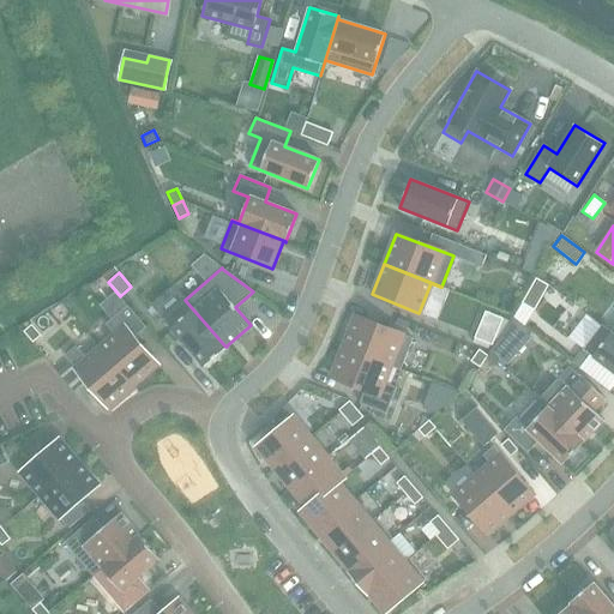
[(534,309),(548,284),(535,277),(522,302),(534,309)]
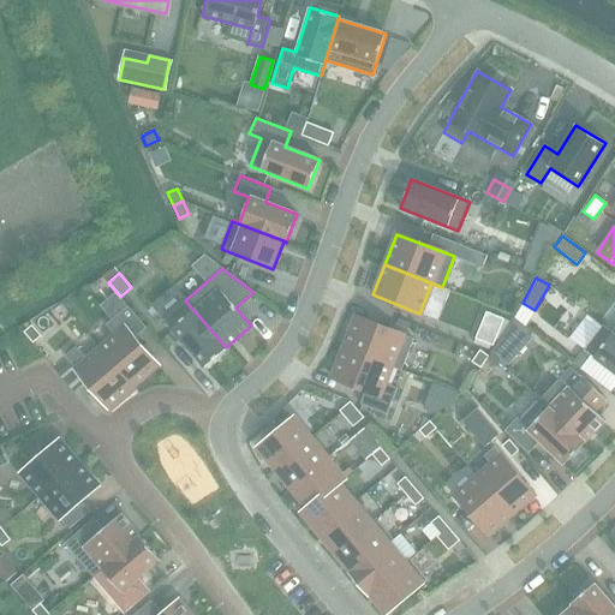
[(163,320),(203,366),(226,347),(185,300),(163,320)]
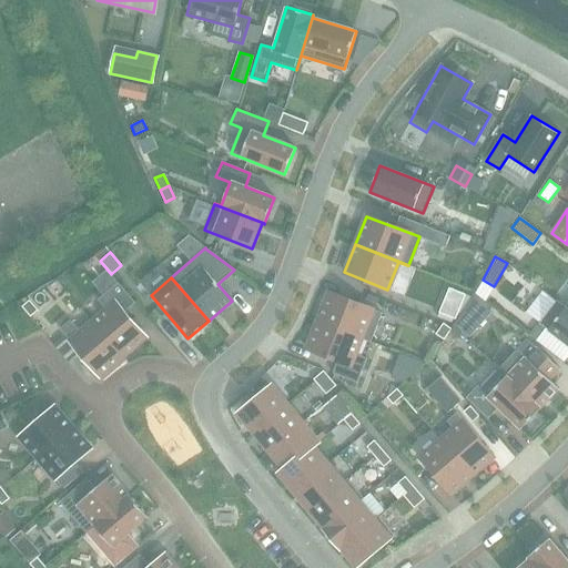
[(122,356),(145,336),(124,312),(134,302),(117,282),(98,300),(105,310),(92,321),(122,356)]
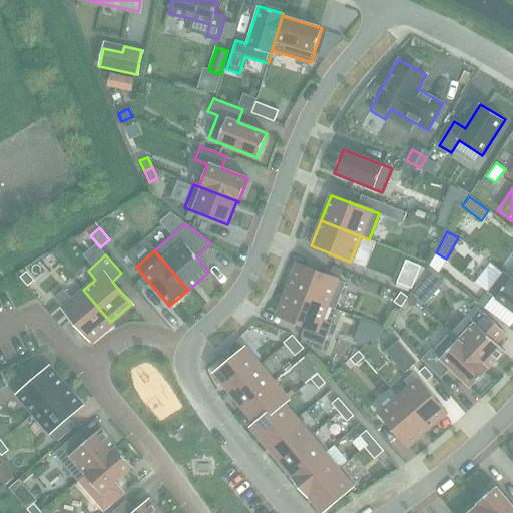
[(405,260),(401,271),(415,277),(420,266),(405,260)]
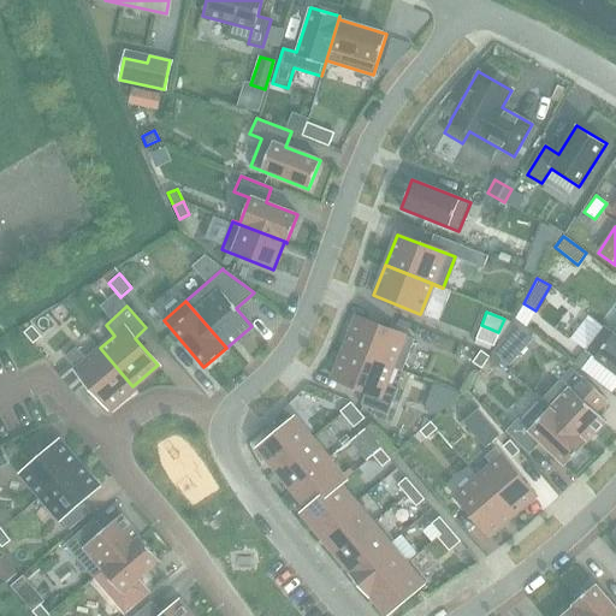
[(356,317),(344,347),(402,369),(414,339),(356,317)]
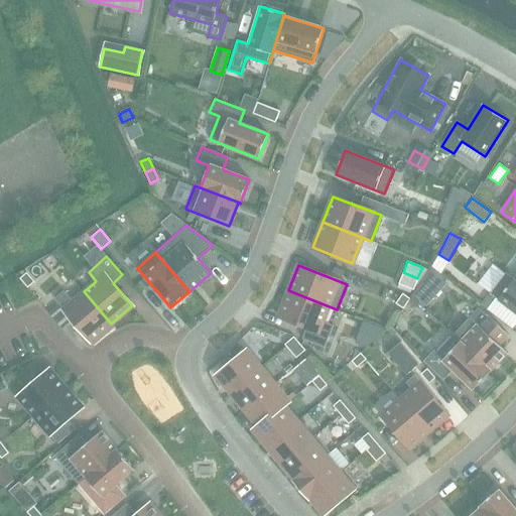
[(444,284),(429,270),(414,293),(425,304),(444,284)]
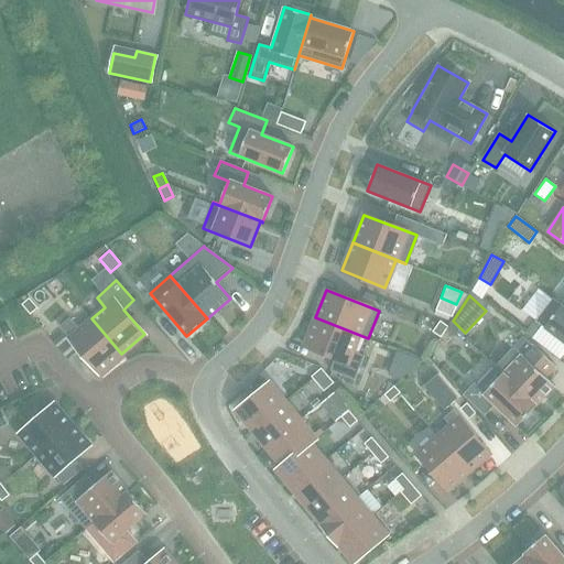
[(452,316),(456,304),(441,297),(435,310),(452,316)]
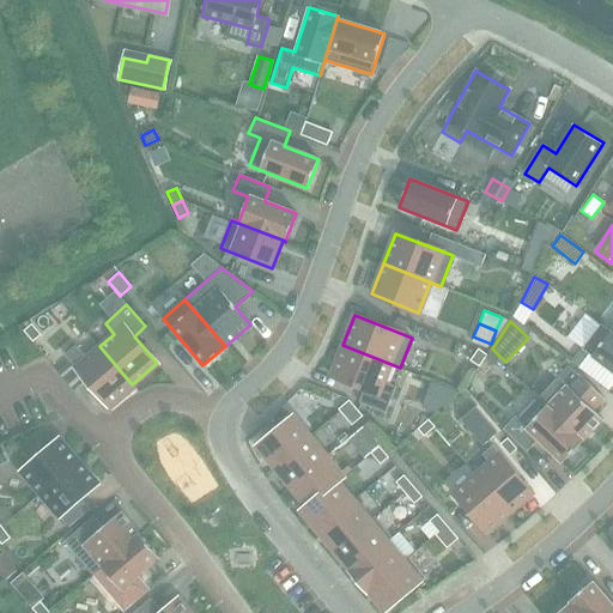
[(582,349),(612,371),(612,334),(600,325),(582,349)]
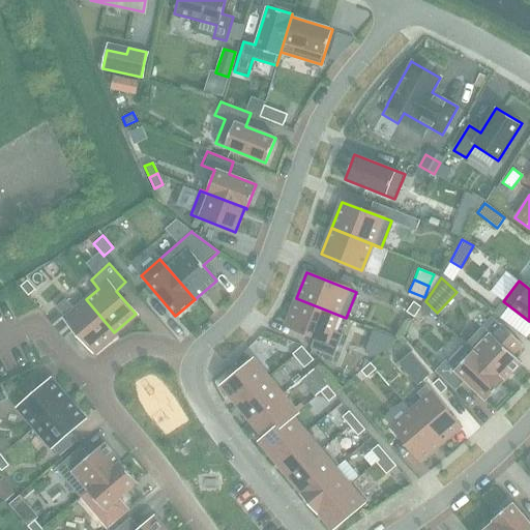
[(519,281),(529,289),(529,283),(528,287),(520,281),(519,281)]
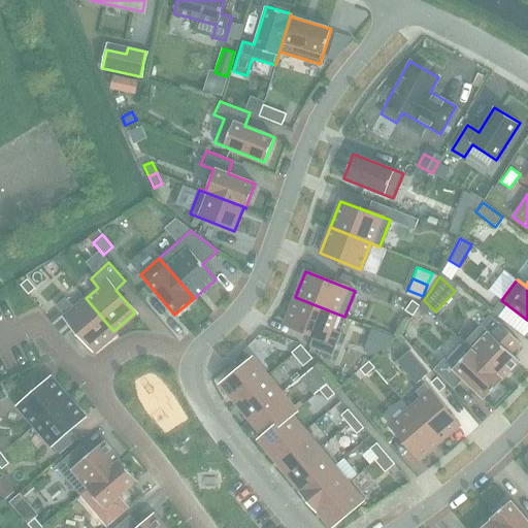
[(92,350),(113,331),(86,298),(74,308),(64,297),(55,305),(65,317),(64,317),(92,350)]
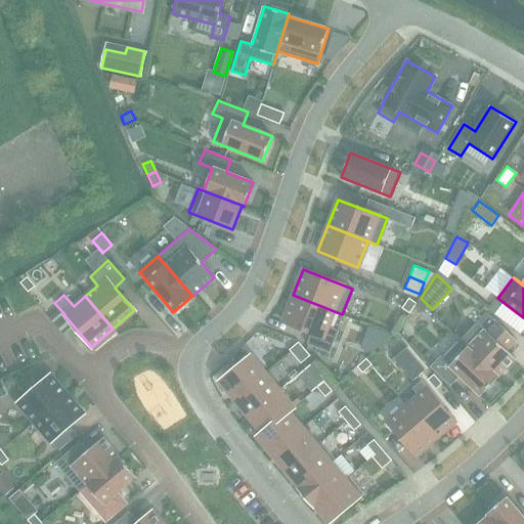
[(342,315),(342,314),(293,295),(282,321),(311,333),(306,344),(330,353),(338,331),(326,325),(333,312),(342,315)]
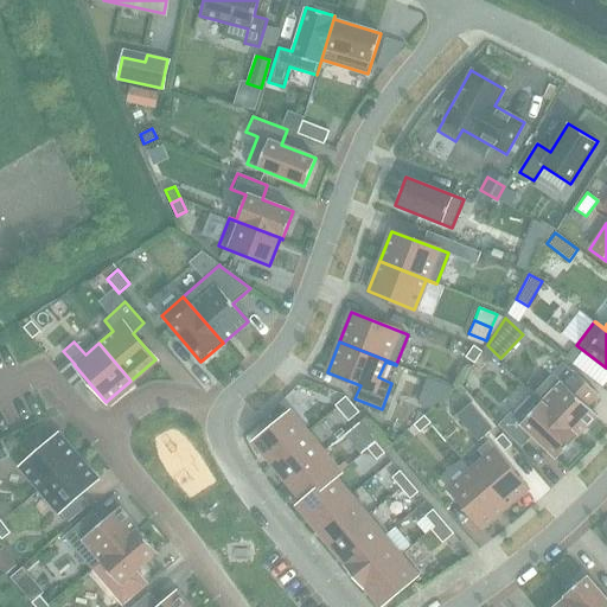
[(473,345),(465,357),(474,363),(481,351),(473,345)]
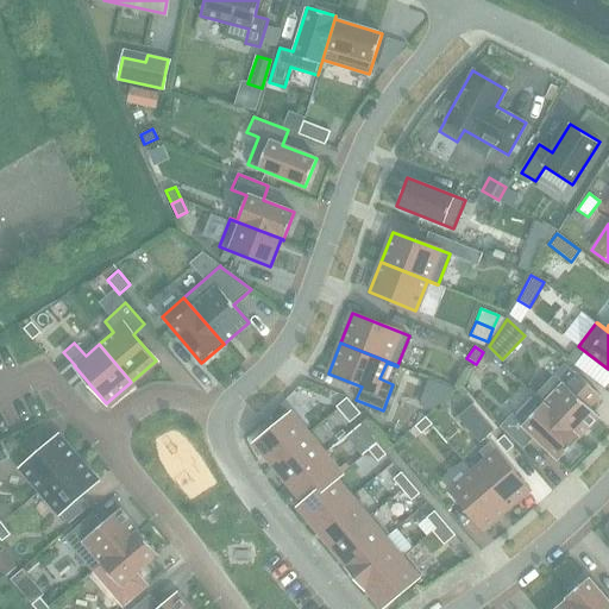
[(564,363),(554,374),(589,407),(600,395),(579,376),(578,377),(564,363)]
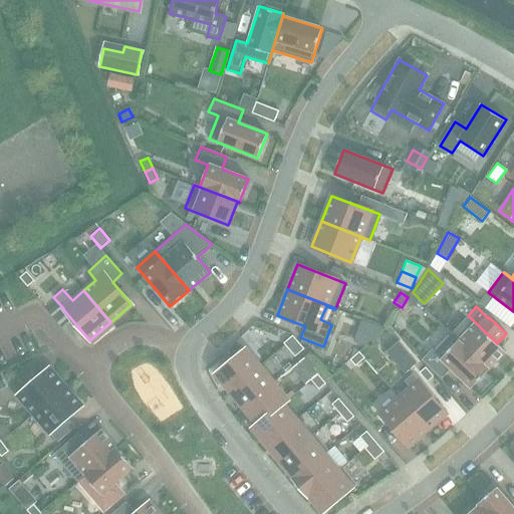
[(497,343),(468,315),(450,333),(488,369),(489,368),(505,351),(497,343)]
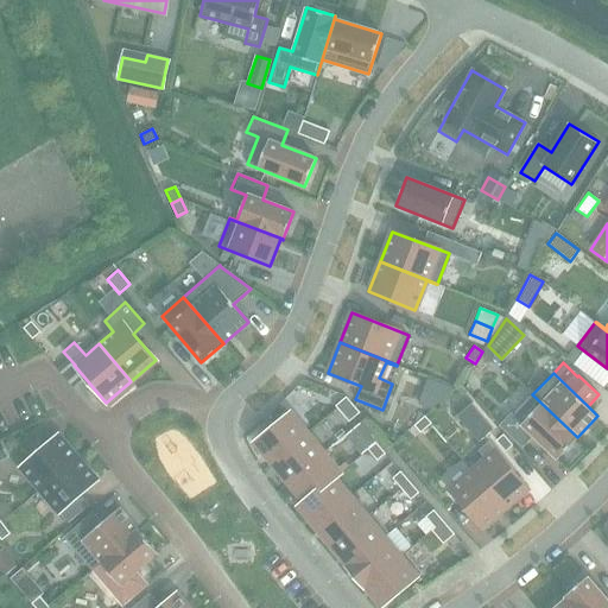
[(513,415),(511,412),(499,425),(523,447),(533,436),(557,458),(577,437),(532,394),(513,415)]
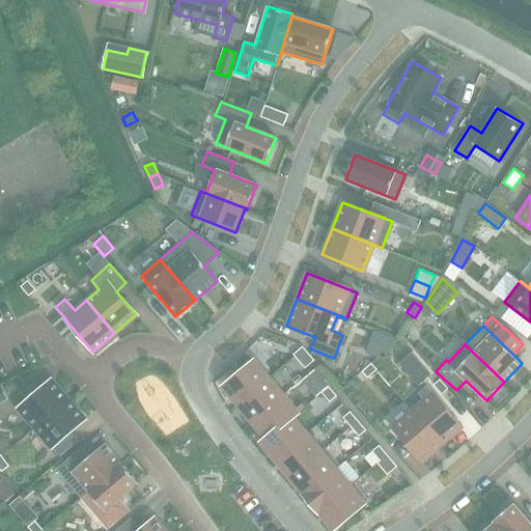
[(302,346),(292,354),(304,368),(313,360),(302,346)]
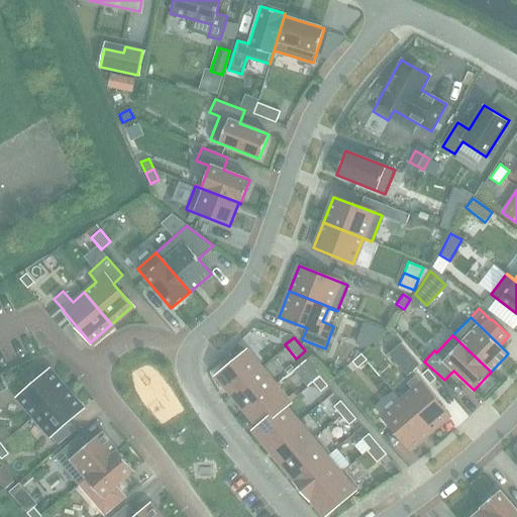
[(400,343),(388,353),(407,376),(419,365),(400,343)]
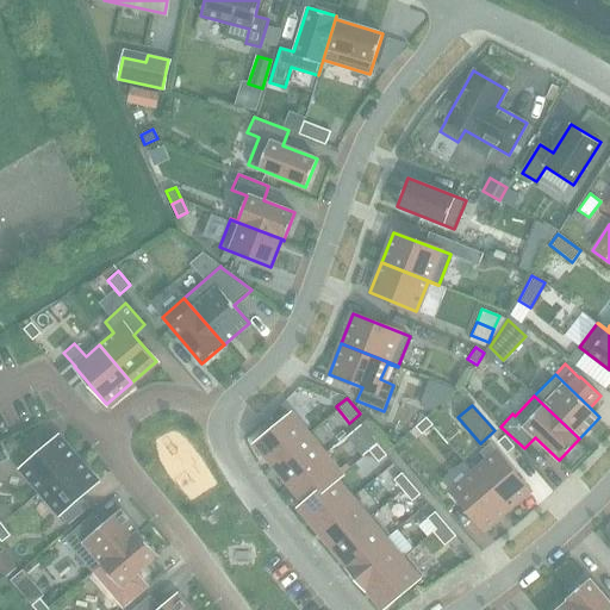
[(273,464),(309,434),(291,414),(255,443),(273,464)]
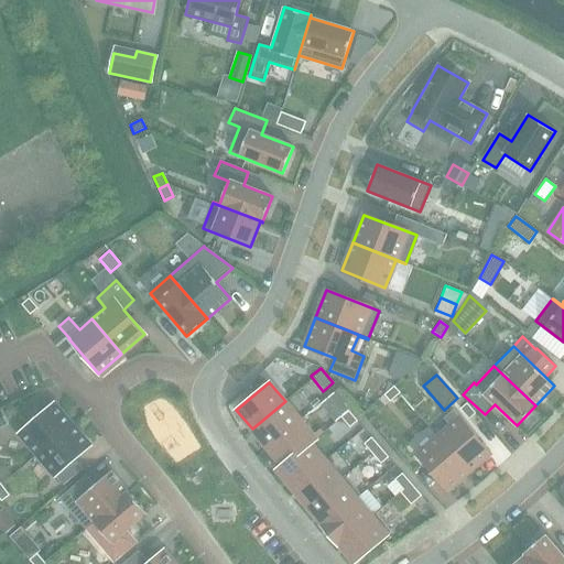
[(400,392),(393,386),(383,394),(390,401),(400,392)]
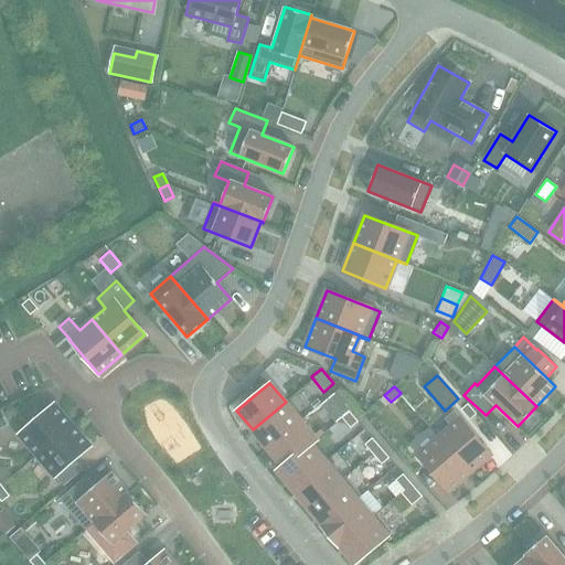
[(268,448),(300,420),(286,402),(253,429),(268,448)]
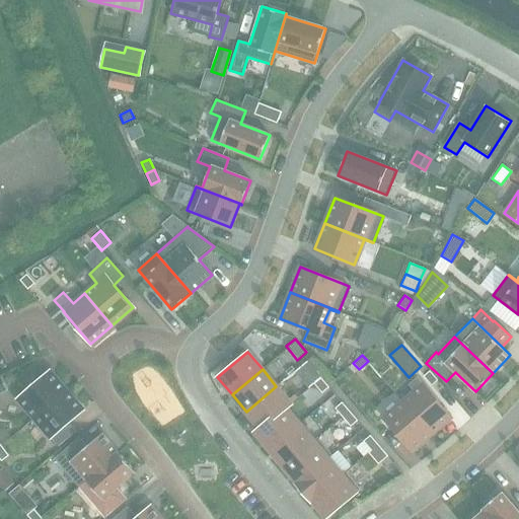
[(306,374),(313,383),(320,378),(313,369),(306,374)]
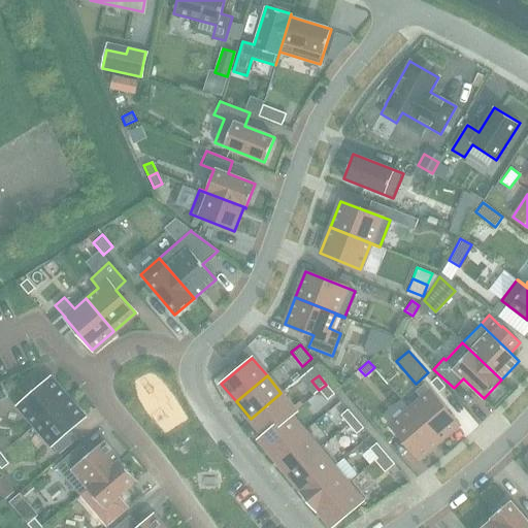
[(436,376),(430,383),(438,392),(444,387),(436,376)]
